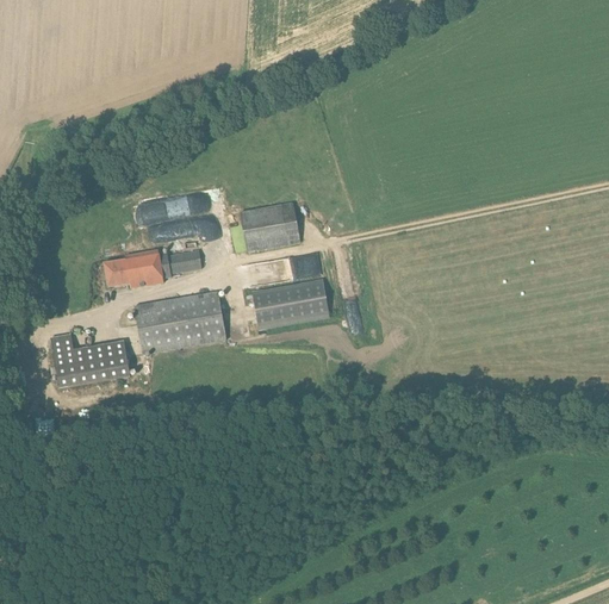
[(171,203),(190,199),(188,193),(169,197),(171,203)]
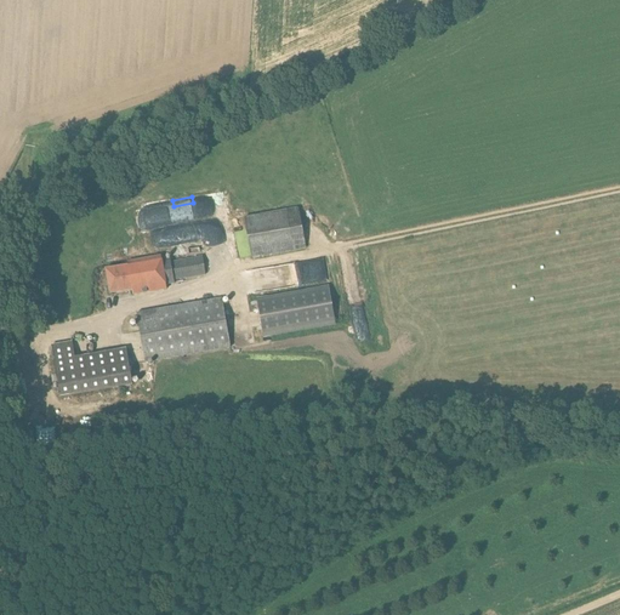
[(251,254),(305,244),(297,203),(243,212),(251,254)]
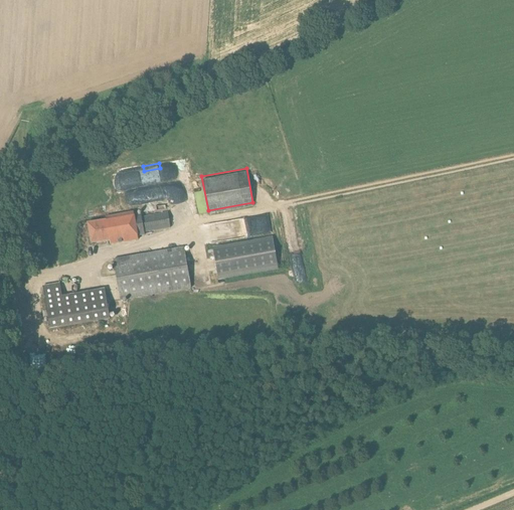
[(133,208),(103,213),(103,217),(87,220),(91,239),(109,236),(110,240),(138,235),(137,231),(144,230),(143,227),(169,222),(167,209),(141,213),(140,210),(133,212),(133,208)]
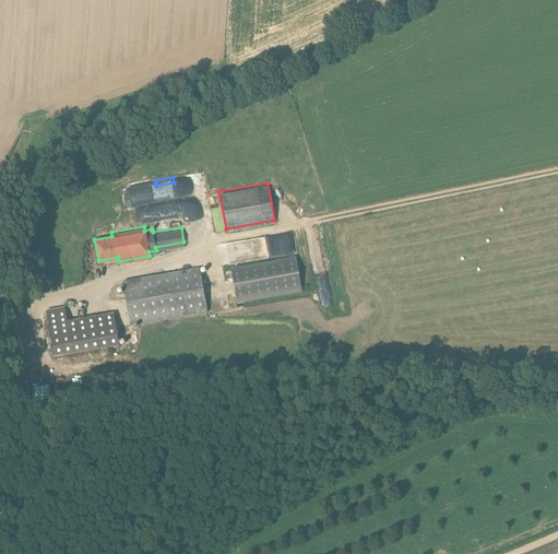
[(287,245),(294,243),(291,226),(284,228),(287,245)]
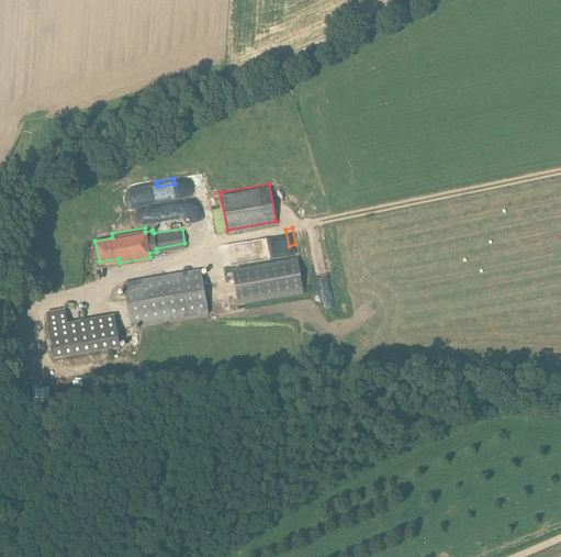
[(302,290),(296,255),(232,266),(237,301),(302,290)]
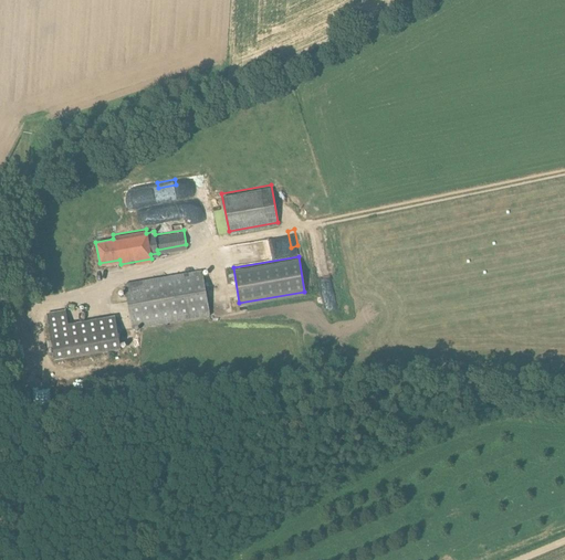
[(201,267),(124,281),(132,325),(209,312),(201,267)]
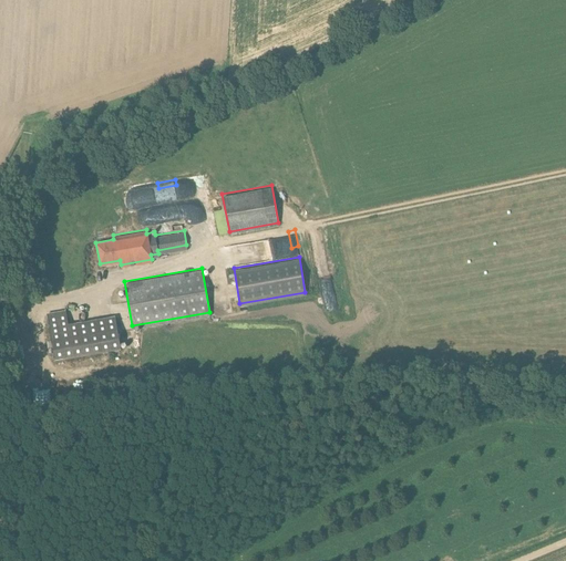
[(68,322),(65,307),(45,311),(49,325),(68,322)]
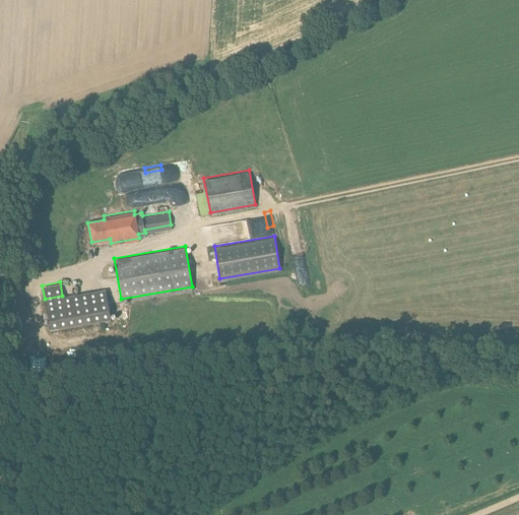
[(105,288),(87,292),(92,321),(110,318),(105,288)]
